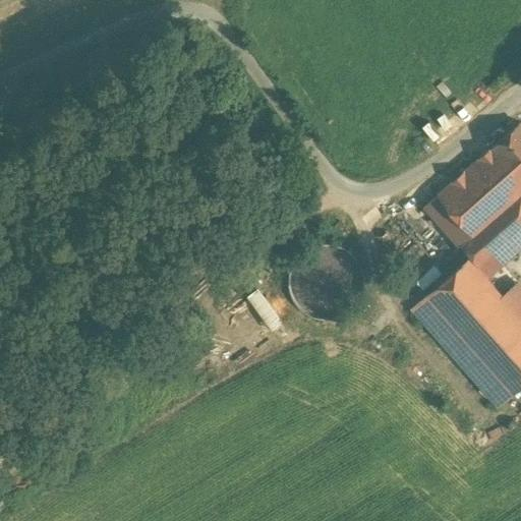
[(458,82),(424,116),(445,135),(477,102),(458,82)]
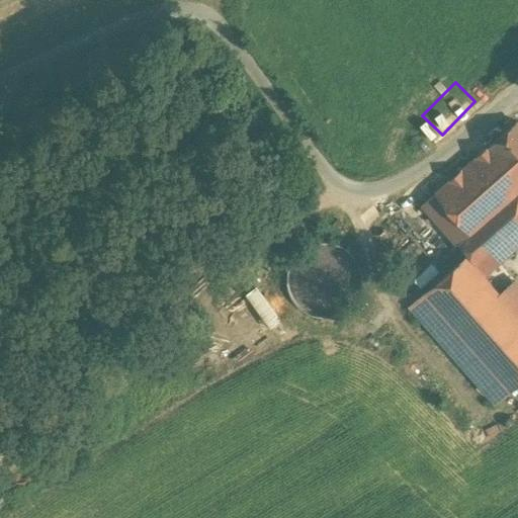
[(517,121),(517,120),(488,147),(517,180),(517,121)]
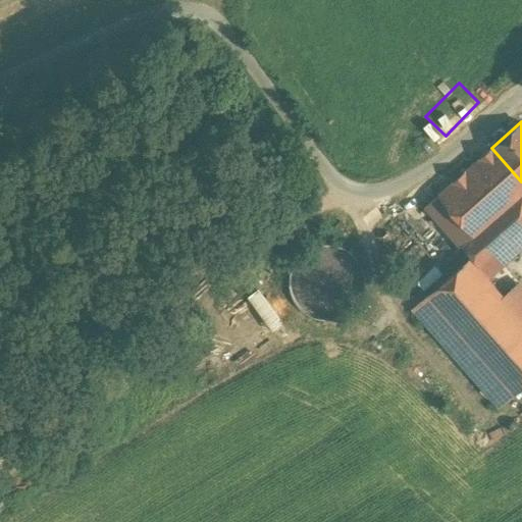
[(521,181),(491,148),(424,206),(461,249),(463,247),(480,266),(496,253),(521,229),(521,194),(521,181)]
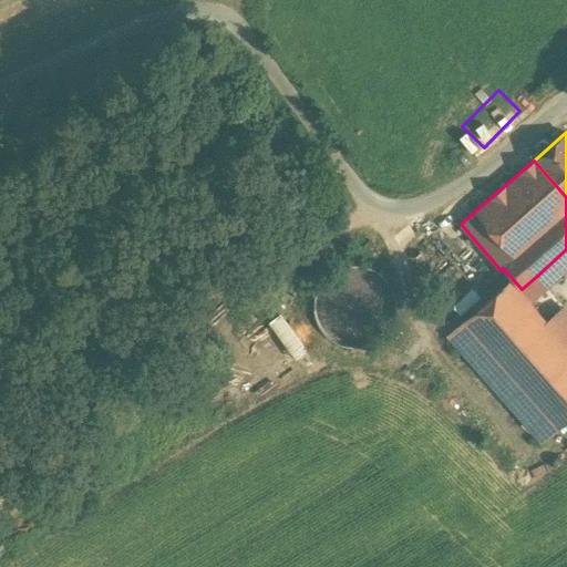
[(566,249),(538,275),(547,284),(566,265),(566,249)]
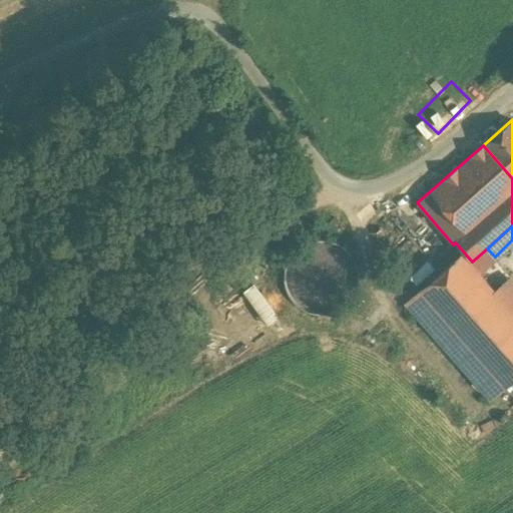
[(357,292),(359,278),(356,263),(348,250),(336,242),(321,239),(307,242),(294,251),(286,264),(284,279),(287,293),(295,305),(307,313),(322,316),(336,313),(349,305),(357,292)]
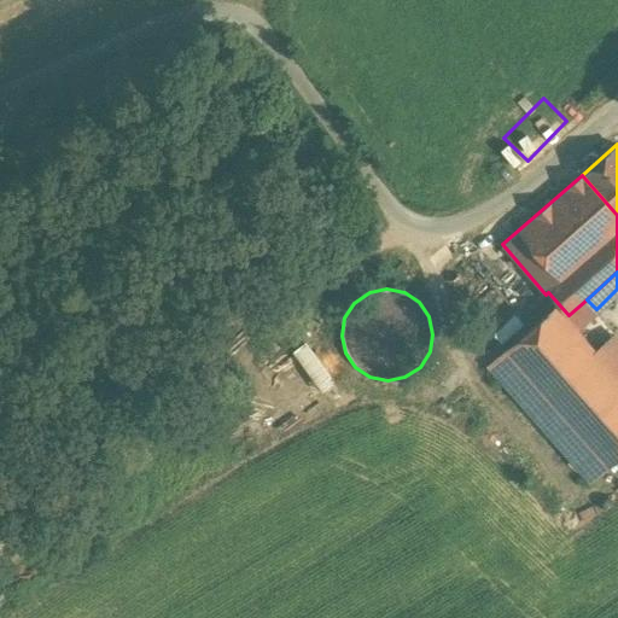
[(617,375),(598,353),(557,305),(506,349),(610,466),(617,458),(617,375)]
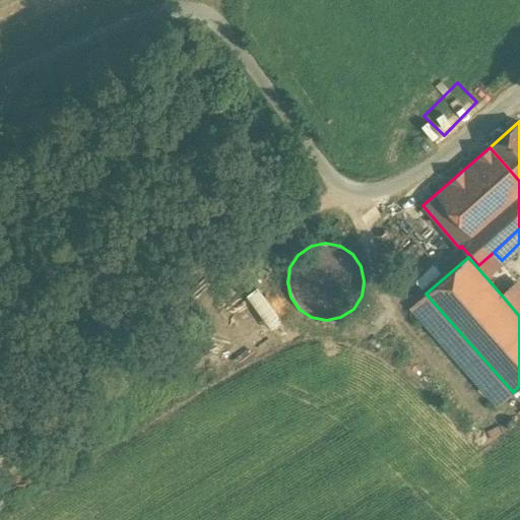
[(519,285),(517,283),(503,297),(519,316),(519,285)]
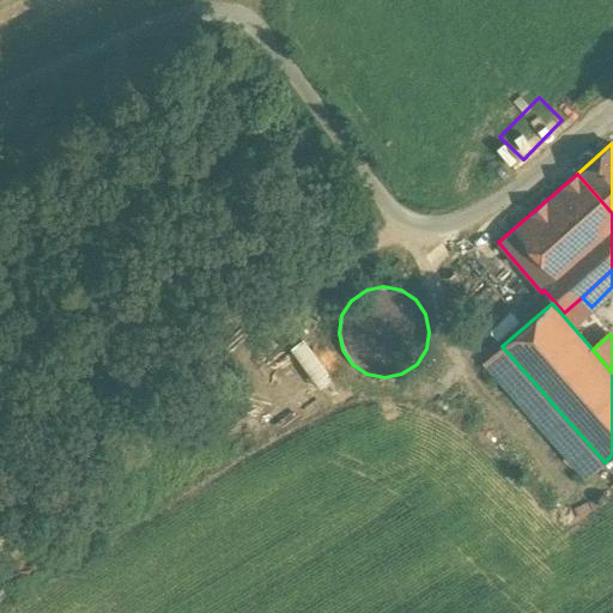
[(605,462),(502,346),(485,362),(587,478),(605,462)]
